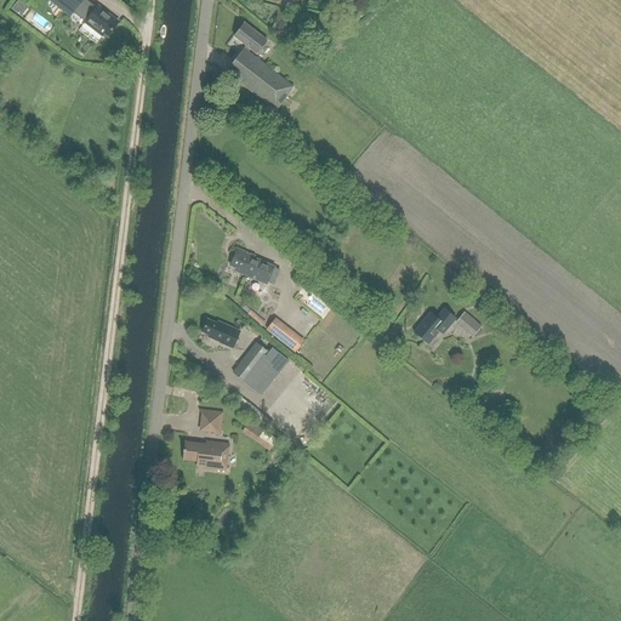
[(50,0),(70,16),(74,12),(81,17),(80,18),(103,35),(104,34),(108,36),(118,23),(97,6),(96,7),(85,0),(50,0)]
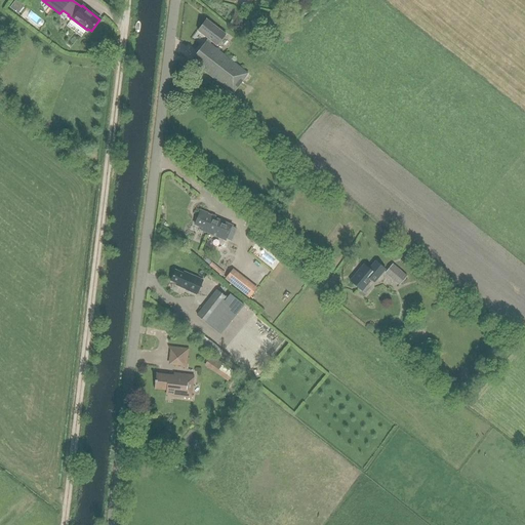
[(233,93),(238,87),(235,85),(239,79),(242,81),(248,74),(210,45),(212,42),(217,46),(227,35),(206,21),(198,32),(208,39),(206,42),(205,42),(191,62),(233,93)]
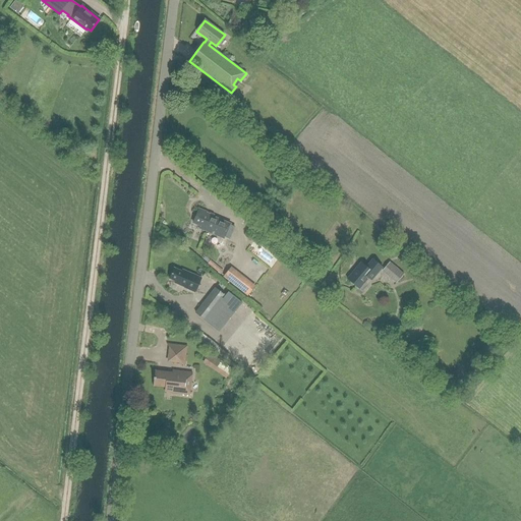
[(224,238),(230,224),(213,217),(214,216),(198,210),(193,223),(200,226),(199,228),(224,238)]
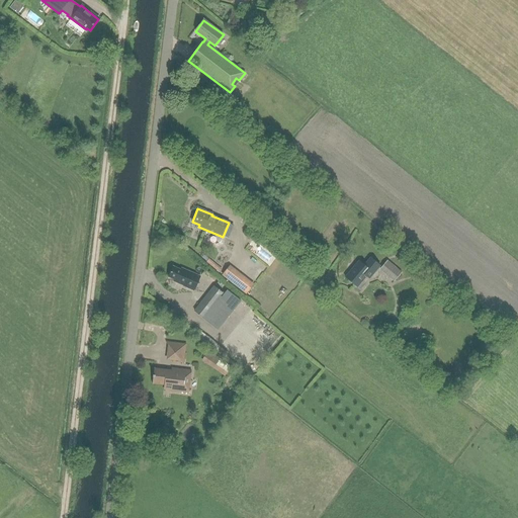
[(408,263),(398,256),(394,260),(405,267),(408,263)]
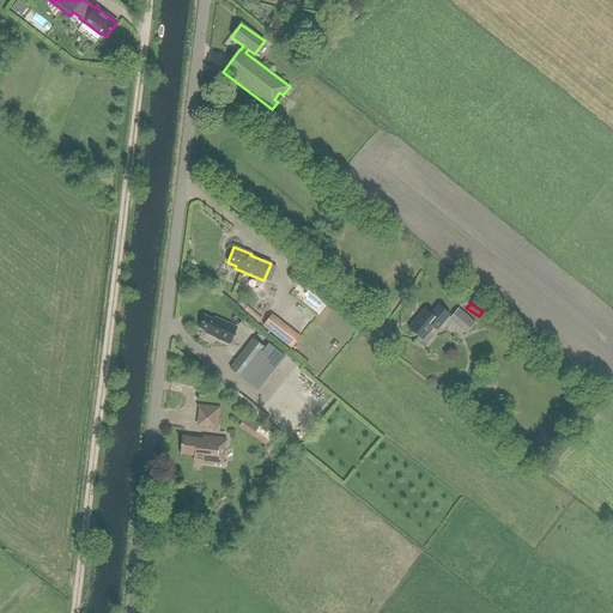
[(438,305),(431,314),(425,309),(408,328),(426,343),(450,315),(438,305)]
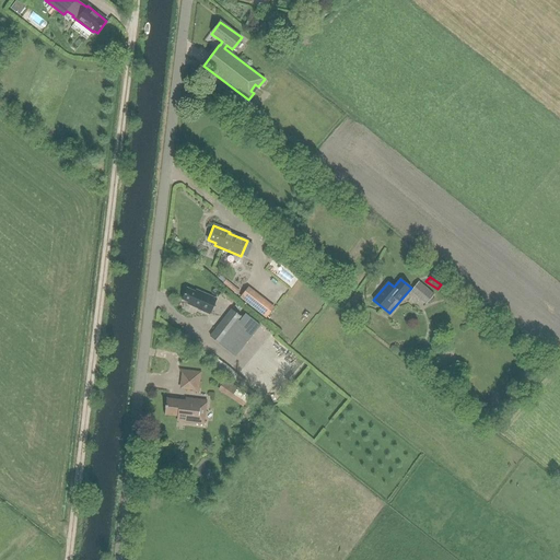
[(240,291),(225,280),(222,283),(236,295),(240,291)]
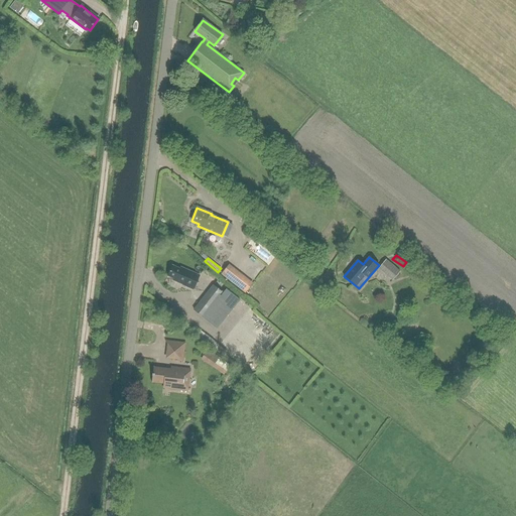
[(399,271),(385,259),(377,268),(391,280),(399,271)]
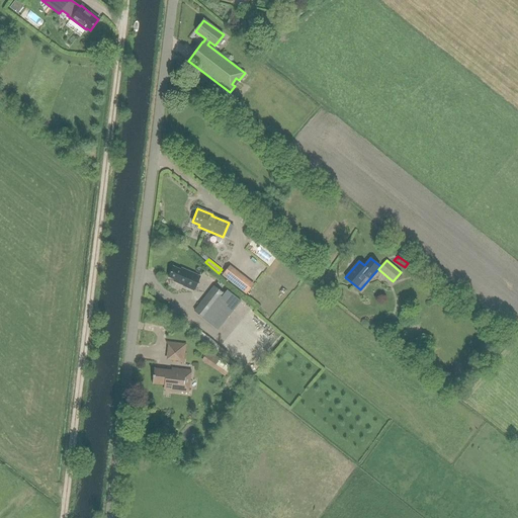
[(428,273),(418,264),(413,270),(423,278),(428,273)]
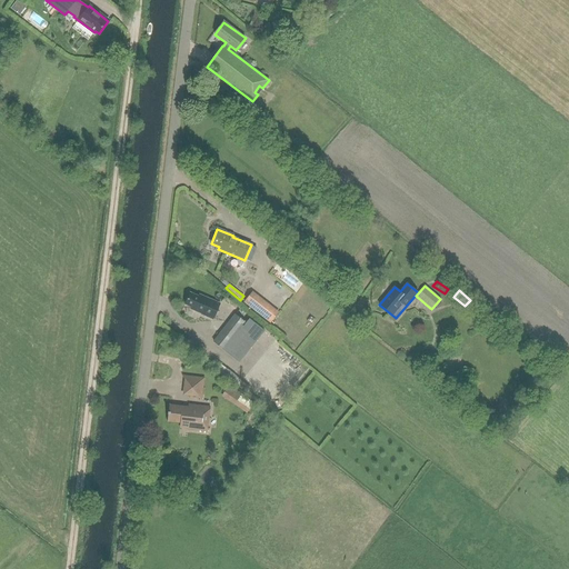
[(279,312),(252,291),(243,302),(270,323),(279,312)]
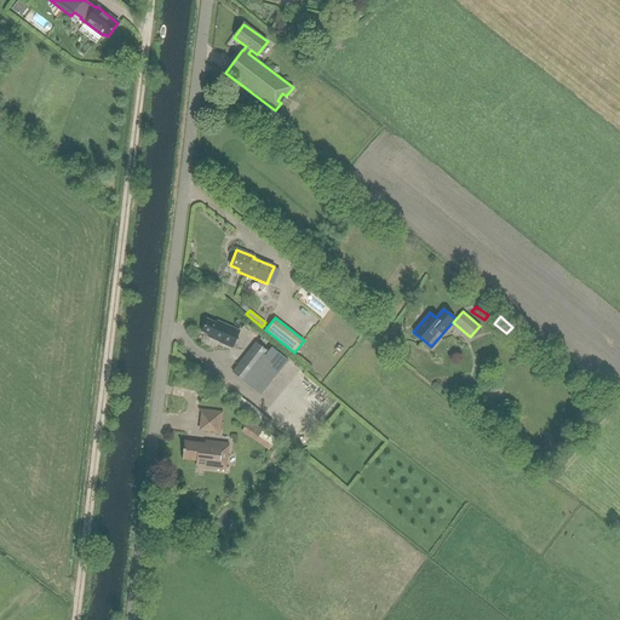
[(231,348),(239,331),(217,321),(216,322),(207,319),(201,332),(208,334),(207,337),(231,348)]
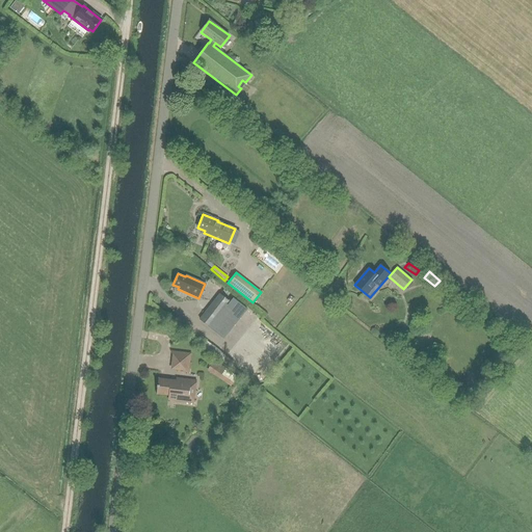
[(210,327),(212,325),(231,301),(219,293),(198,319),(210,327)]
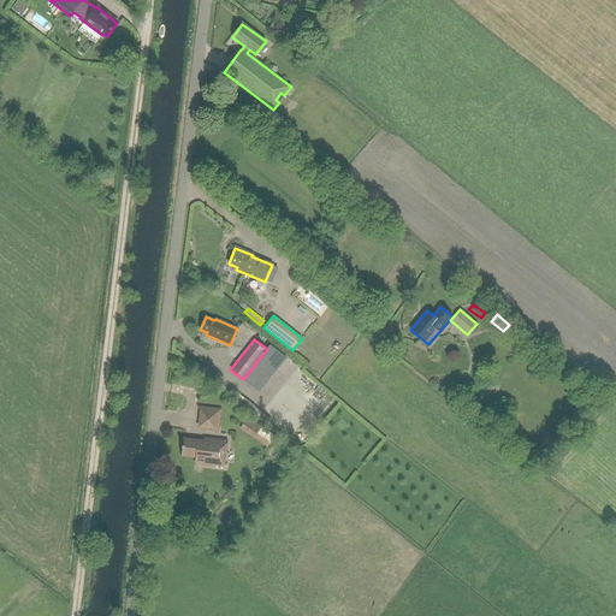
[(224,383),(215,375),(212,381),(220,388),(224,383)]
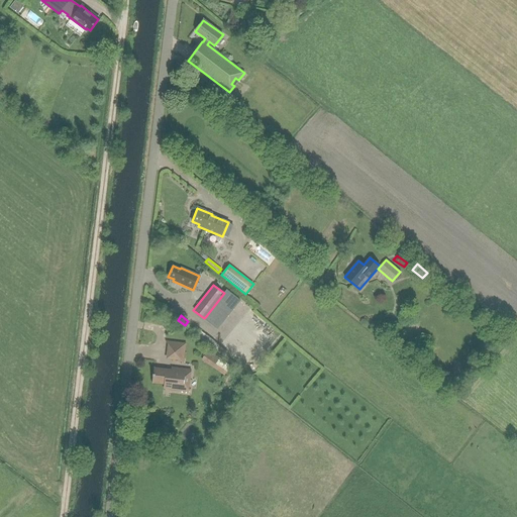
[(228,351),(215,341),(196,326),(192,331),(224,356),(228,351)]
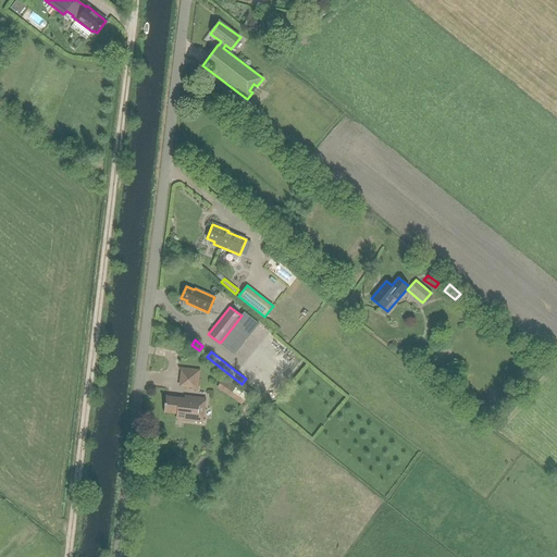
[(200,370),(177,368),(181,371),(178,386),(195,388),(197,393),(200,370)]
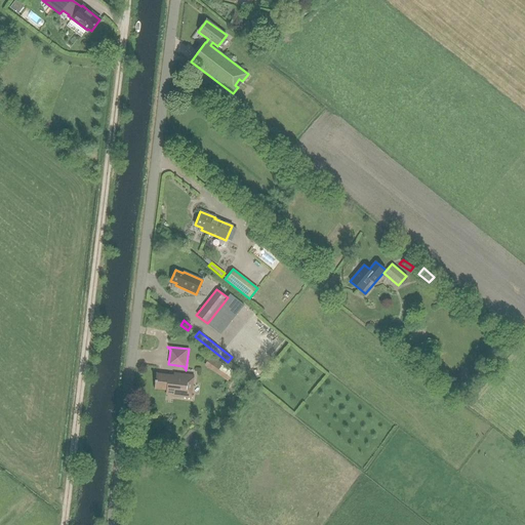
[(234,372),(212,356),(205,365),(228,380),(234,372)]
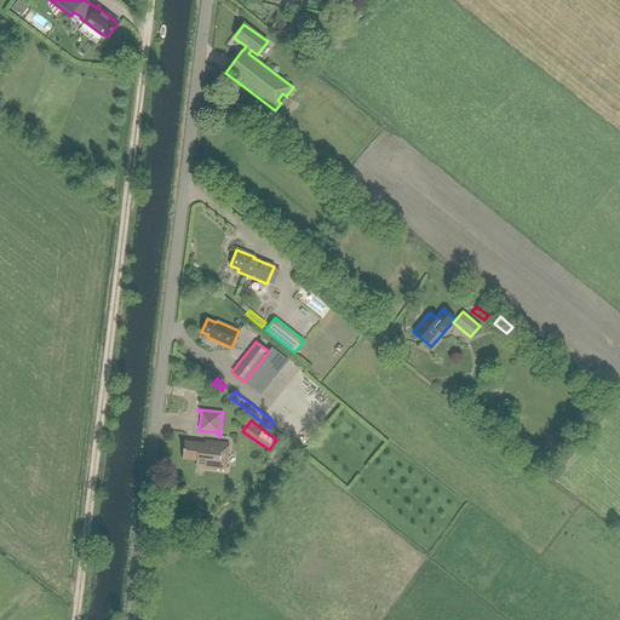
[(228,445),(222,443),(184,440),(182,460),(202,463),(202,466),(225,469),(228,445)]
